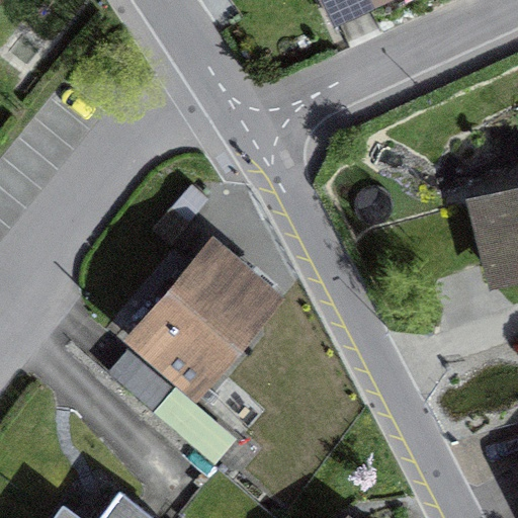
[(360,0),(325,0),(331,13),(360,0)]
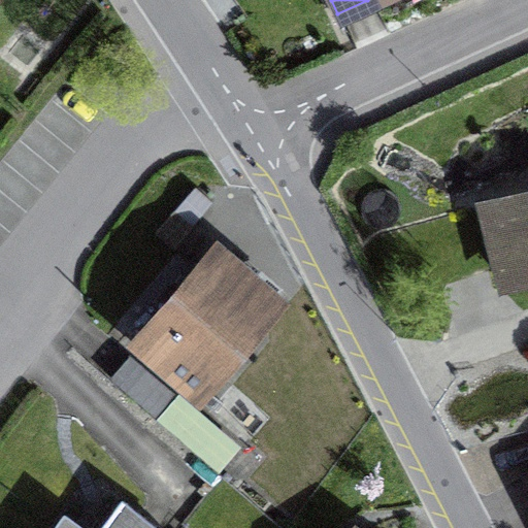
[(527,193),(483,204),(504,278),(527,271),(527,193)]
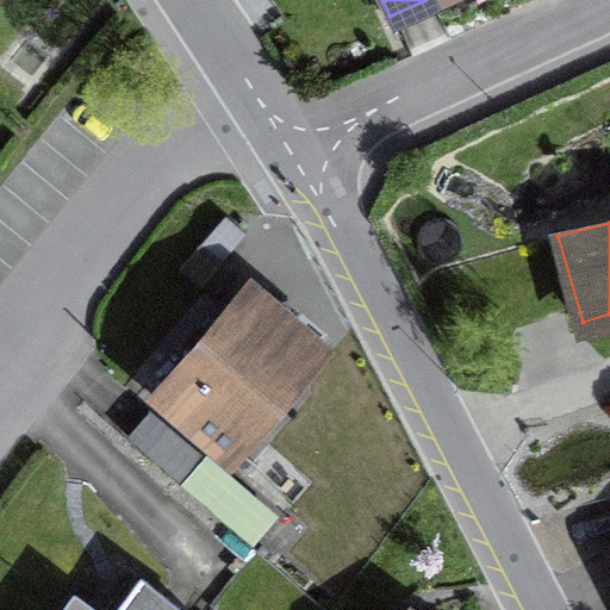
[(199,349),(162,392),(228,449),(316,348),(249,291),(211,335),(200,325),(187,340),(199,349)]
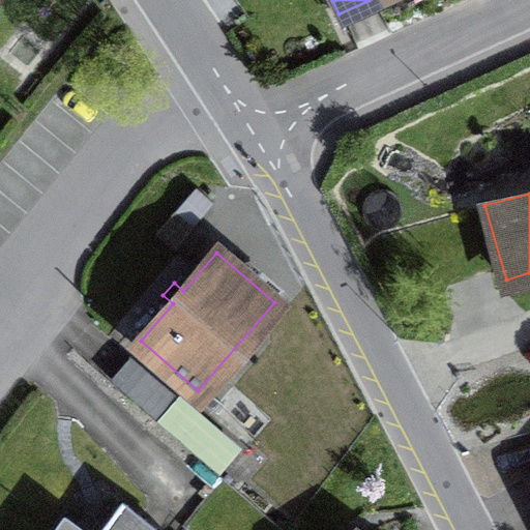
[(175,395),(129,355),(110,377),(155,417),(175,395)]
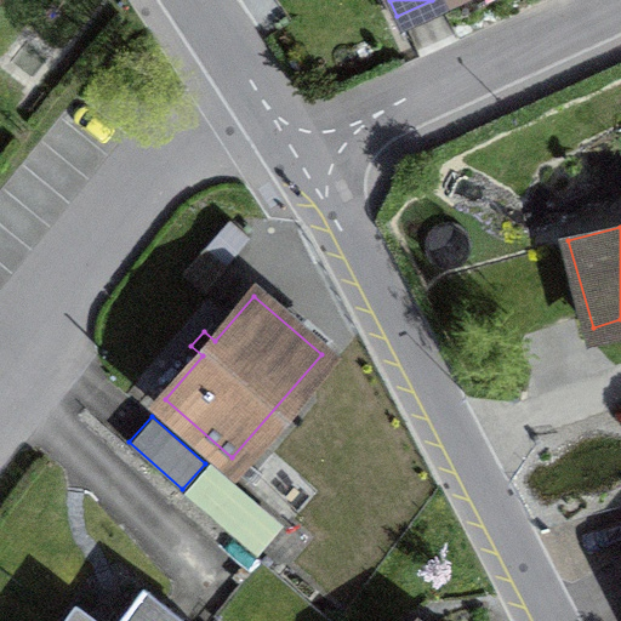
[(256,551),(278,525),(208,465),(186,490),(256,551)]
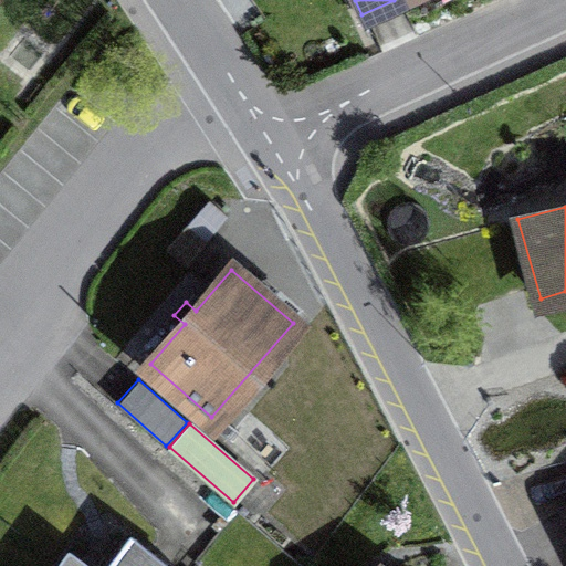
[(170,565),(128,536),(106,565),(67,565),(63,562),(59,565),(170,565)]
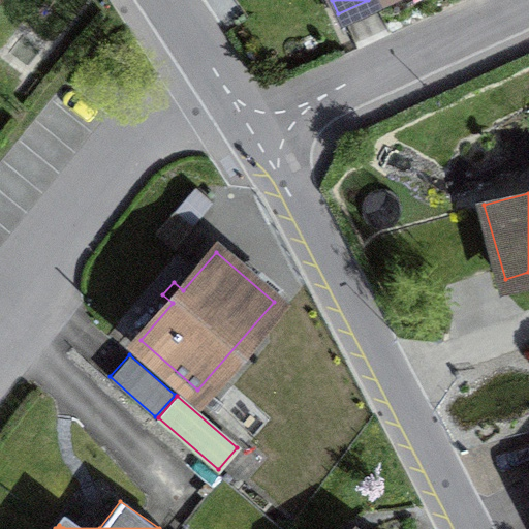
All buildings are outlined.
